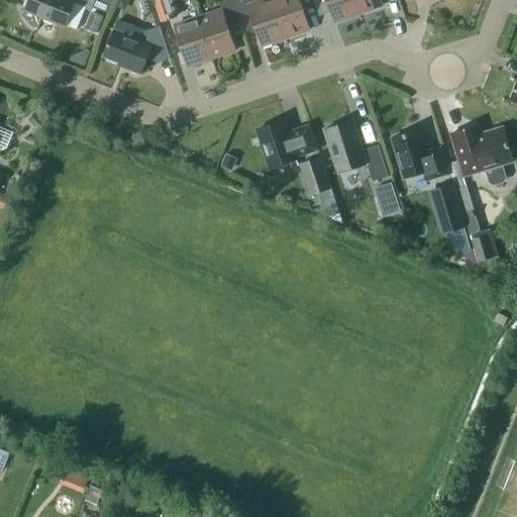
[(28,0),(25,9),(65,25),(75,1),(92,7),(94,0),(28,0)]
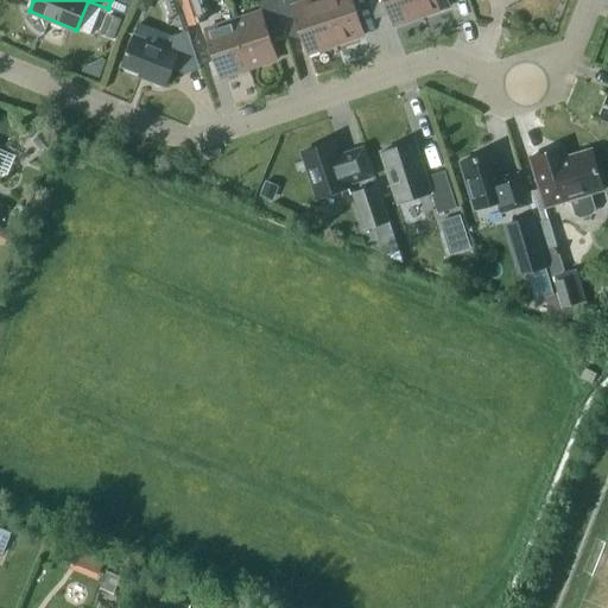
[(138,0),(137,6),(147,11),(152,0),(138,0)]
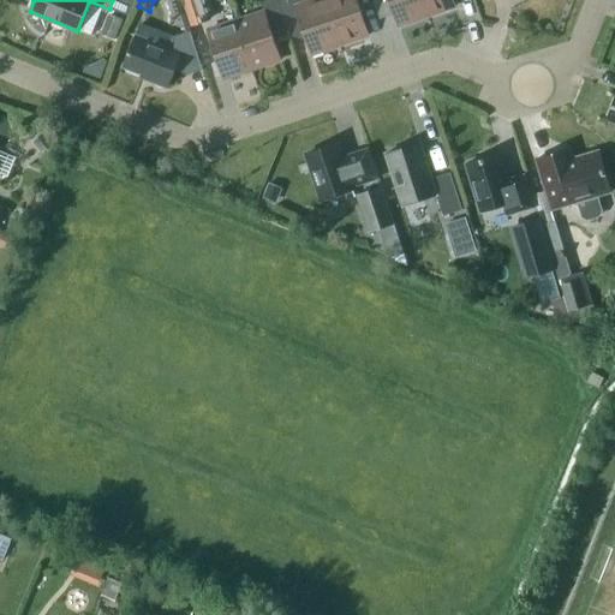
[(212,19),(206,0),(183,0),(192,25),(212,19)]
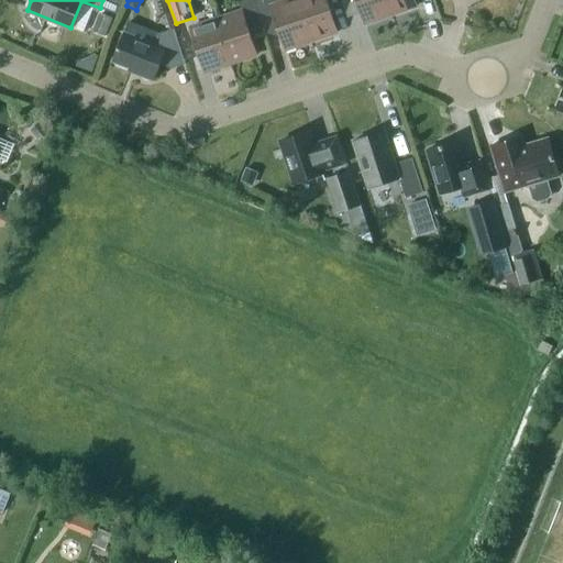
[(239,0),(243,9),(217,18),(231,63),(257,54),(249,25),(261,21),(254,0),(239,0)]
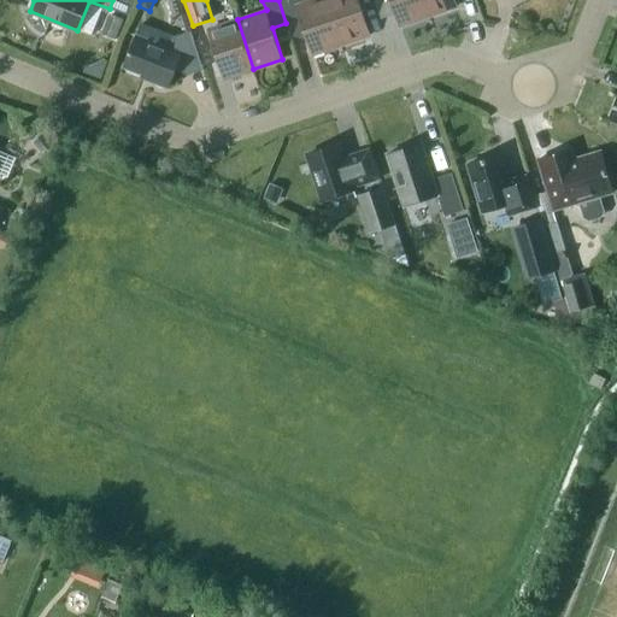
[(313,53),(341,43),(327,0),(309,0),(306,1),(305,0),(278,0),(288,28),(303,23),(313,53)]
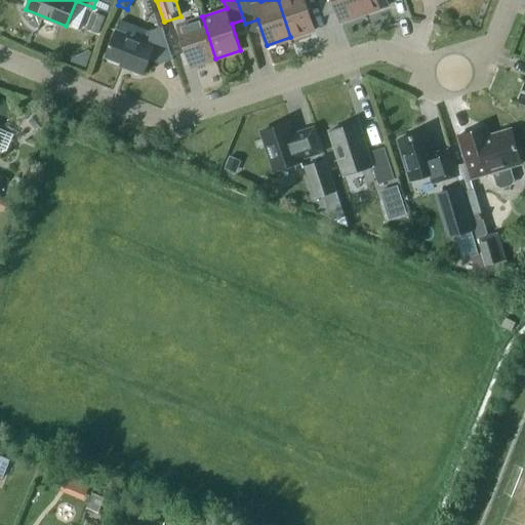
[(305,0),(278,0),(290,37),(315,30),(305,0)]
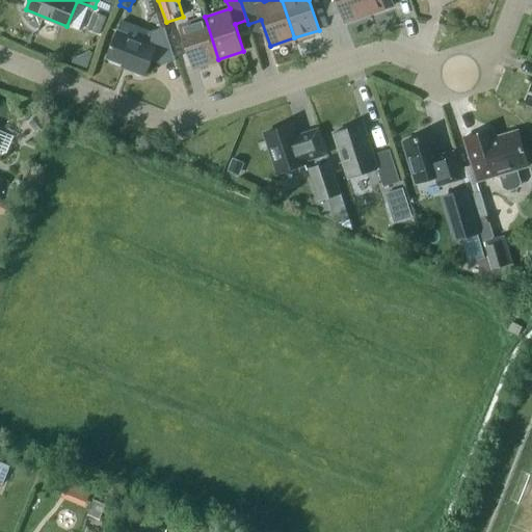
[(338,0),(345,21),(370,12),(366,0),(338,0)]
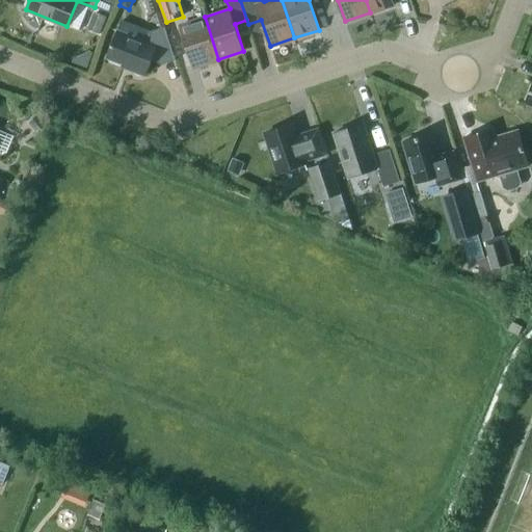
[(366,0),(370,12),(394,4),(392,0),(366,0)]
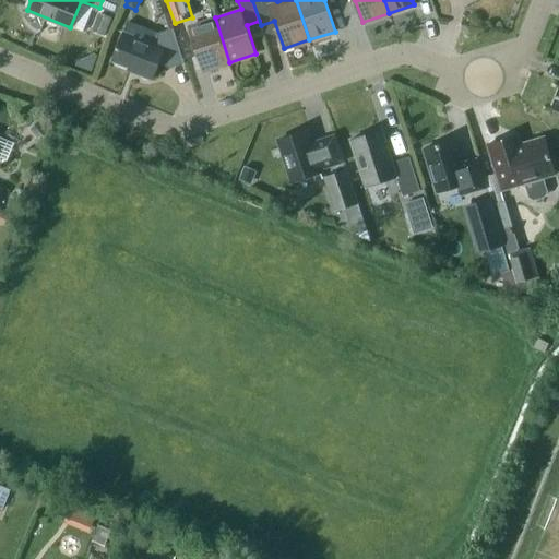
[(99,11),(92,30),(105,35),(113,16),(99,11)]
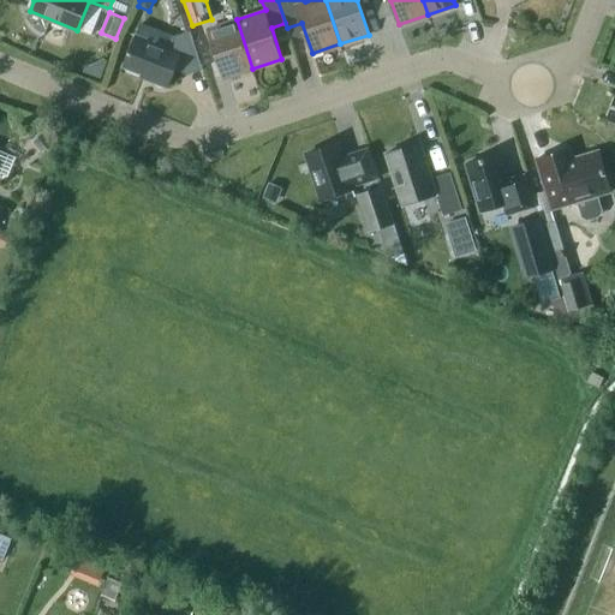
[(252,69),(237,19),(209,28),(225,77),(252,69)]
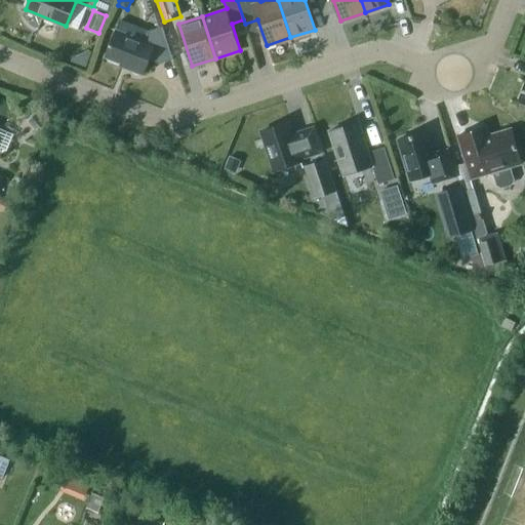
[(173,58),(162,26),(149,30),(145,40),(116,29),(106,55),(128,65),(127,67),(143,73),(149,58),(160,63),(173,58)]
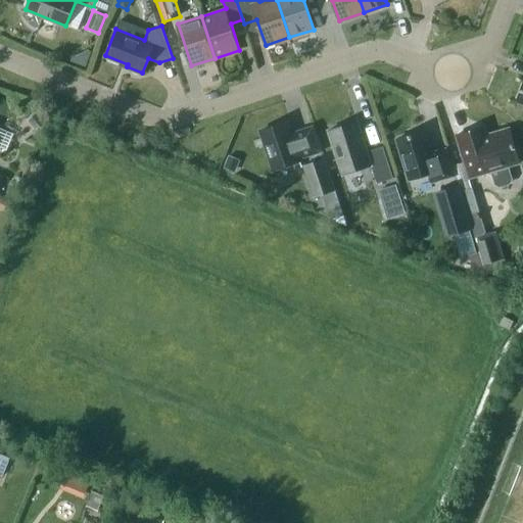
[(273,169),(300,159),(299,157),(322,150),(314,126),(291,133),(287,121),(259,130),(273,169)]
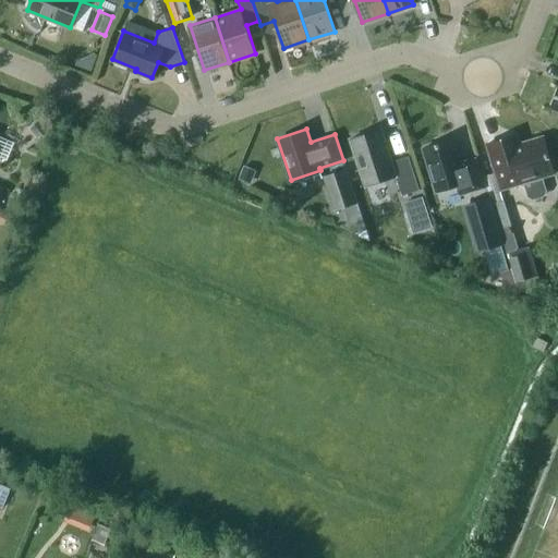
[(402,195),(420,190),(408,155),(391,160),(381,129),(350,138),(365,185),(396,176),(402,195)]
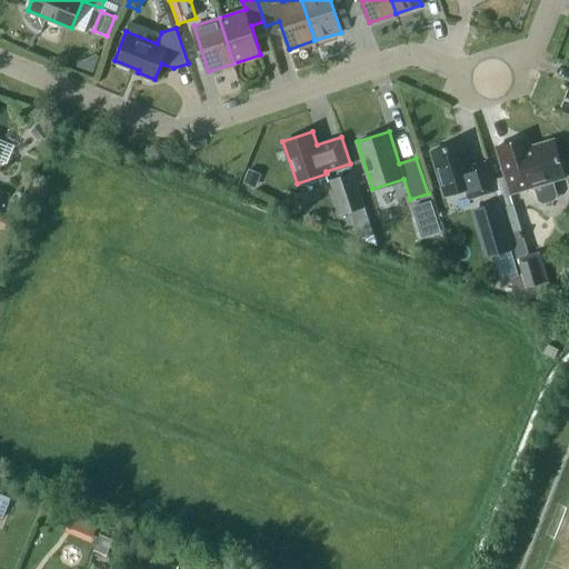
[(528,137),(496,147),(510,193),(536,186),(539,200),(543,202),(555,199),(557,195),(552,181),(566,177),(553,139),(531,146),(528,137)]
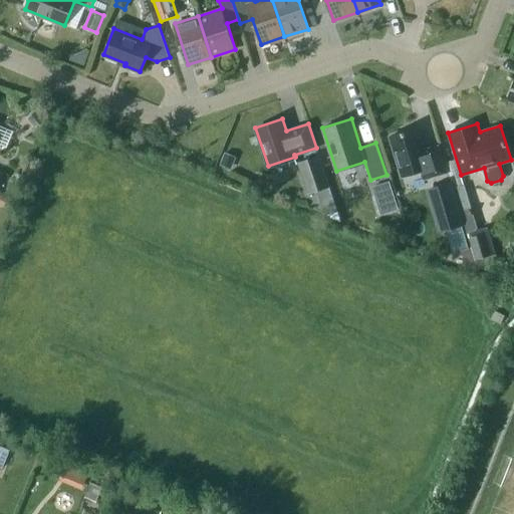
[(439,144),(424,149),(417,127),(390,136),(402,176),(421,170),(424,180),(448,173),(439,144)]
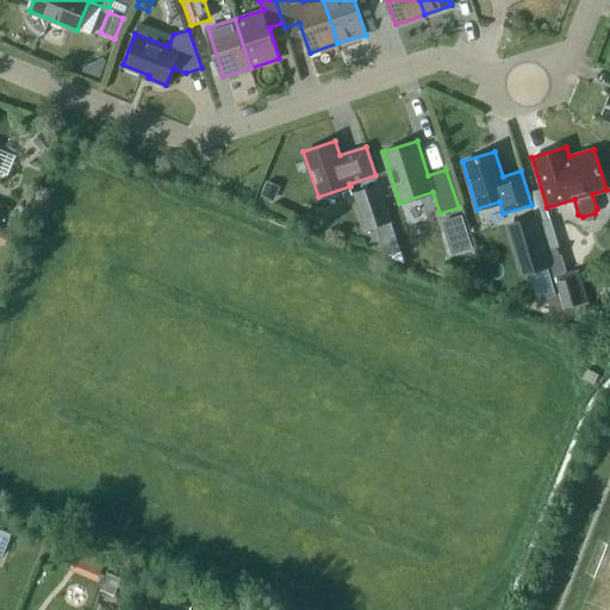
[(267,180),(261,194),(274,200),(280,185),(267,180)]
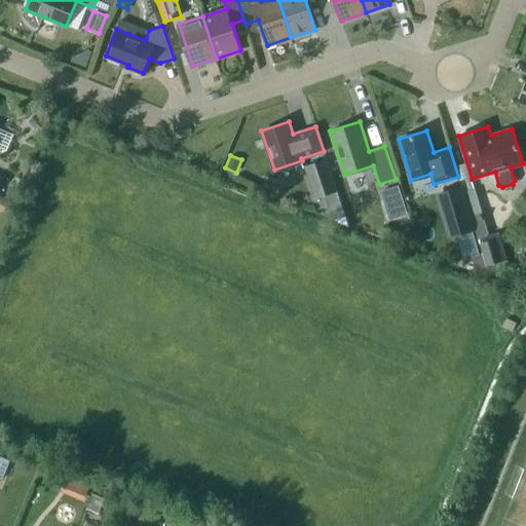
[(327,158),(304,166),(314,199),(324,196),(328,208),(341,202),(327,158)]
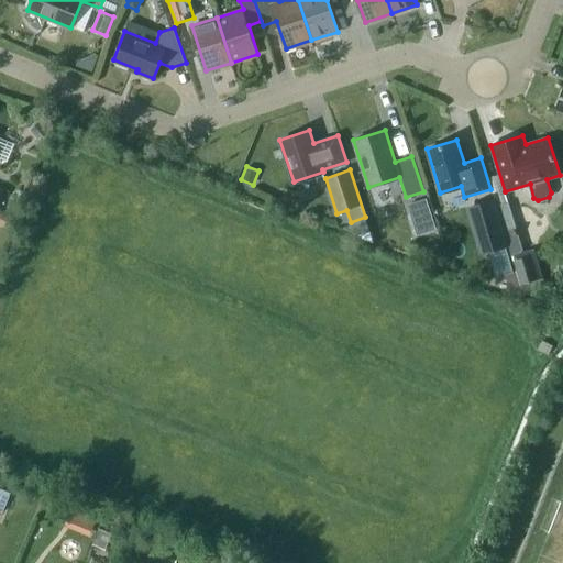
[(426,198),(407,205),(410,213),(429,207),(426,198)]
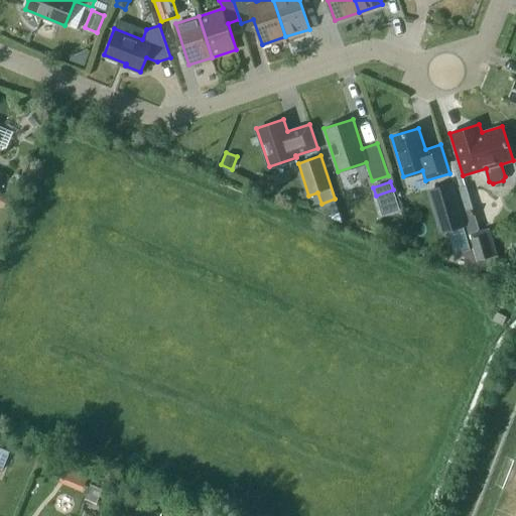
[(432,188),(445,231),(466,225),(453,182),(432,188)]
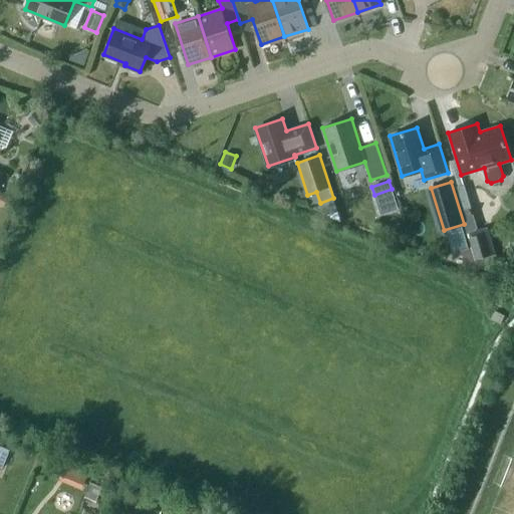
[(483,233),(468,238),(474,259),(490,255),(483,233)]
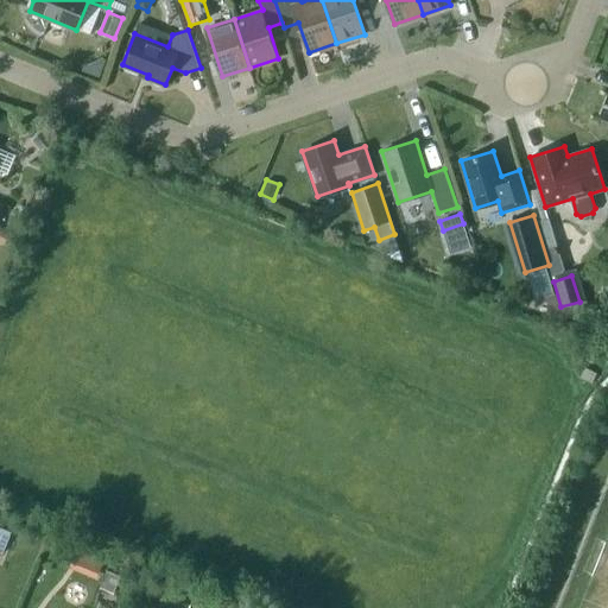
[(0,524),(0,549),(10,552),(16,527),(0,524)]
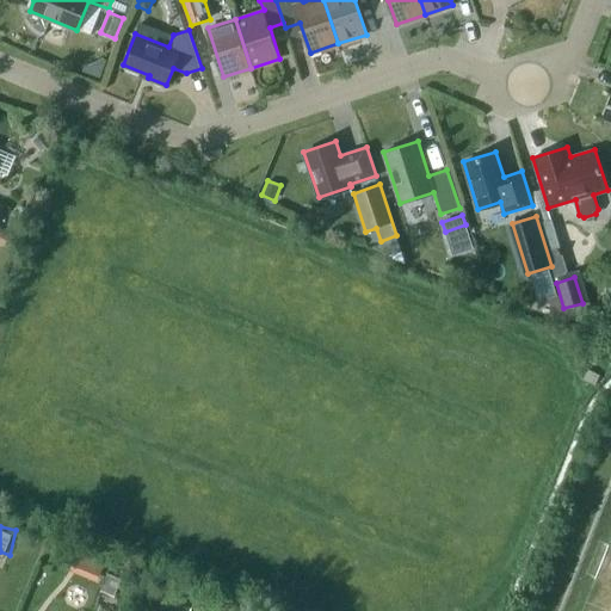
[(60,566),(96,581),(104,562),(68,547),(60,566)]
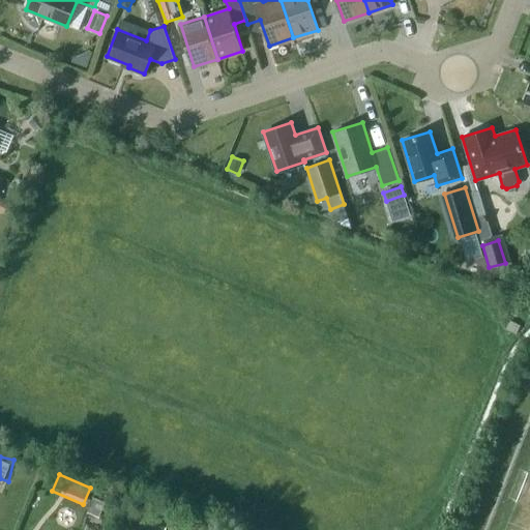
[(93,497),(87,512),(99,517),(106,501),(93,497)]
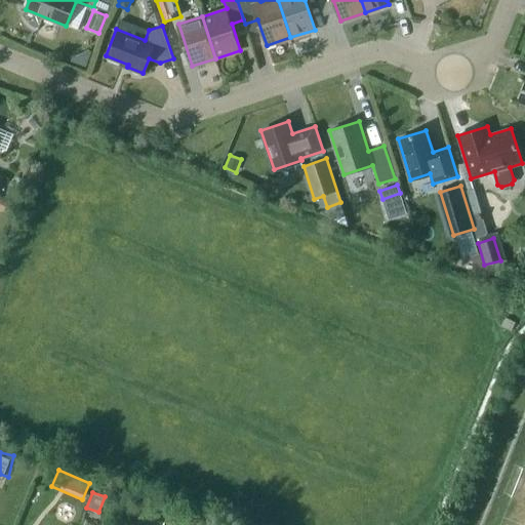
[(155,524),(163,524),(167,516),(152,510),(151,509),(146,522),(155,524)]
